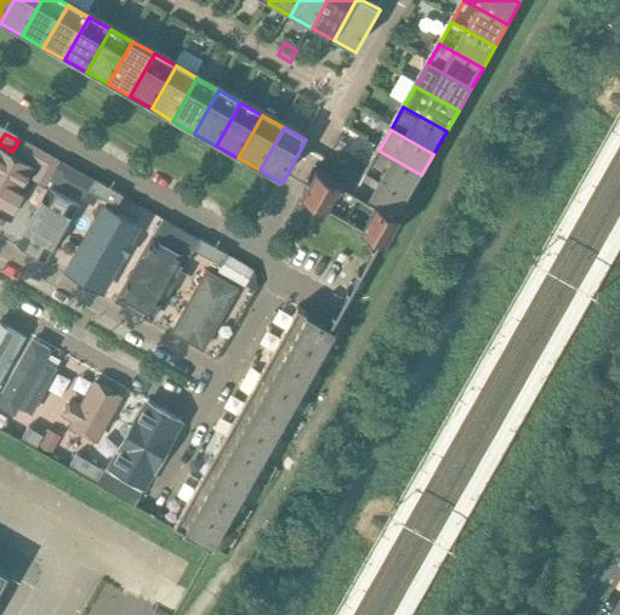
[(22,160),(52,177),(53,178),(61,166),(28,148),(22,160)]
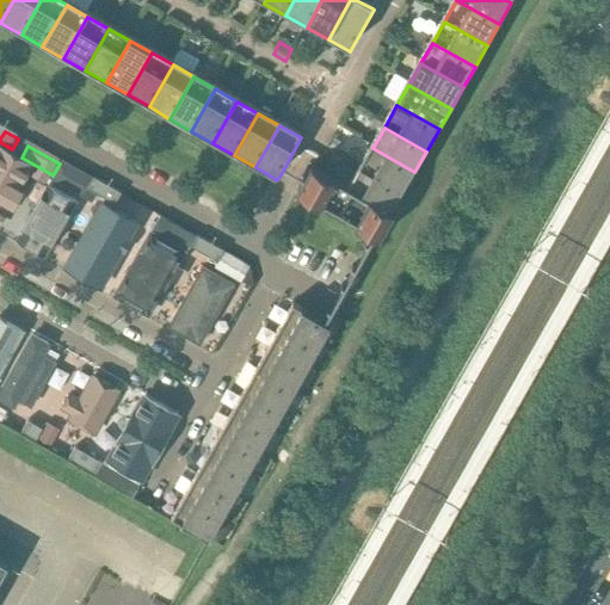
[(414,172),(373,148),(361,170),(402,193),(414,172)]
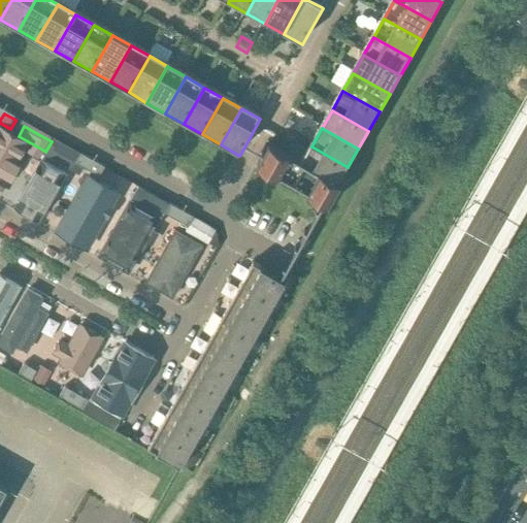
[(0,131),(0,196),(8,181),(12,184),(21,169),(17,167),(28,146),(0,131)]
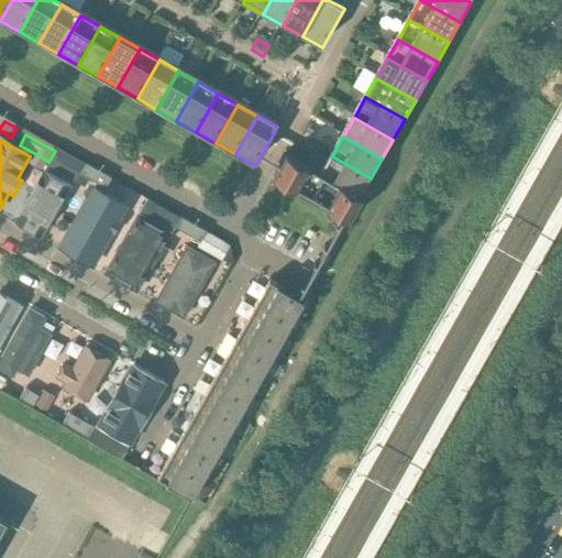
[(288,156),(282,168),(275,181),(297,193),(299,190),(301,193),(313,171),(288,156)]
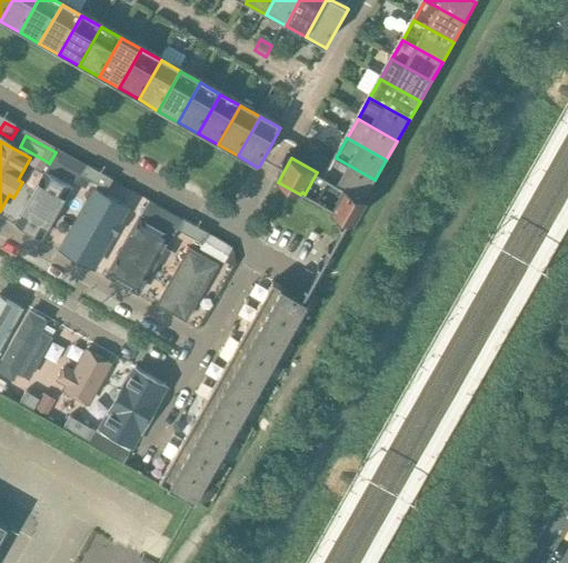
[(375,180),(336,158),(325,177),(342,187),(365,199),(375,180)]
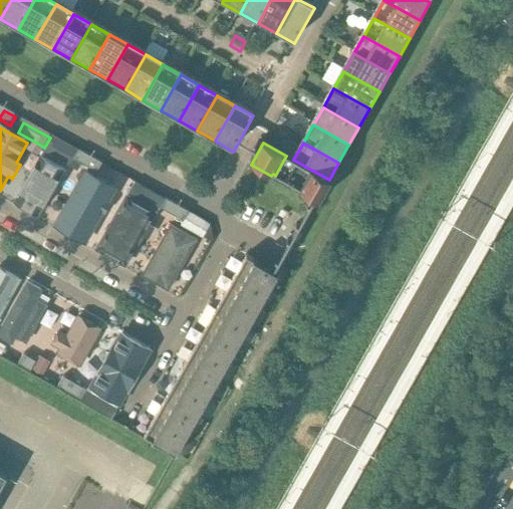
[(85,169),(91,160),(79,153),(74,162),(85,169)]
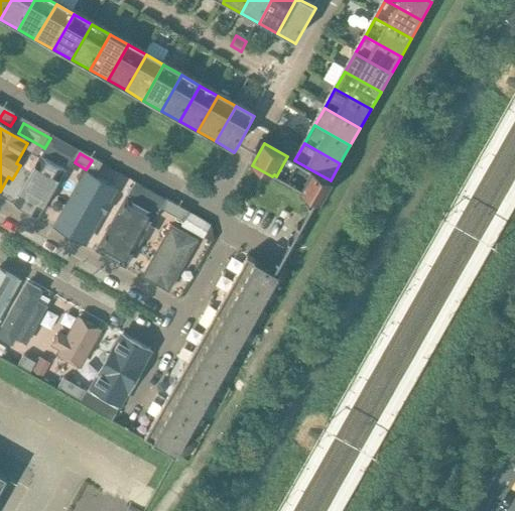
[(287,156),(276,176),(299,188),(310,169),(294,160),(287,156)]
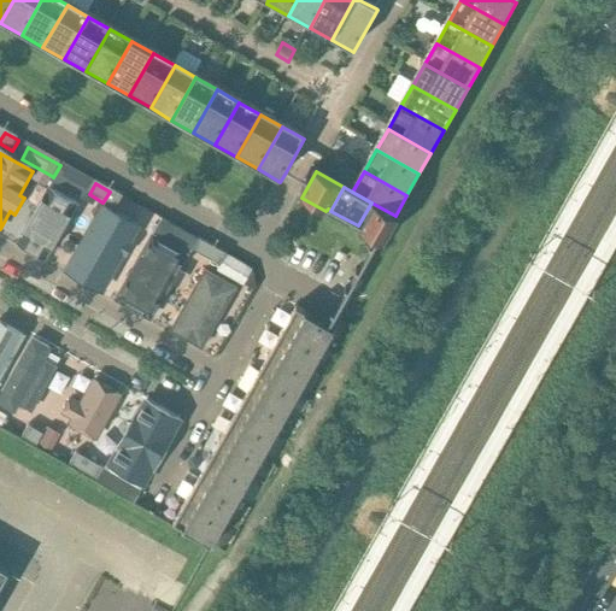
[(50,192),(18,247),(47,263),(77,207),(50,192)]
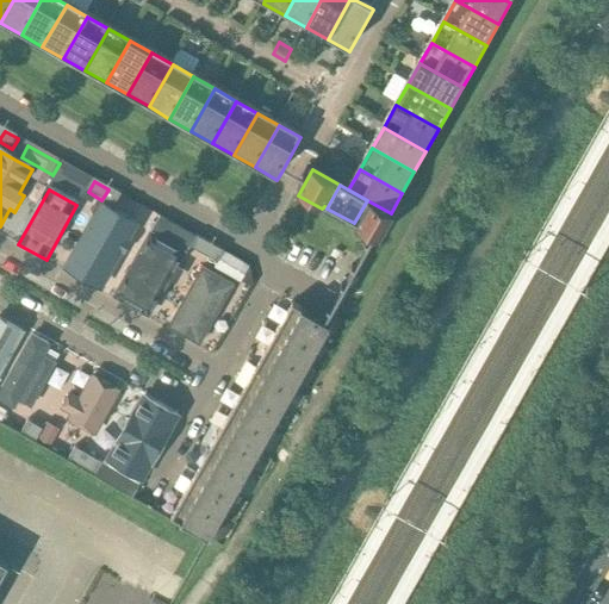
[(122,197),(109,190),(101,200),(116,209),(122,197)]
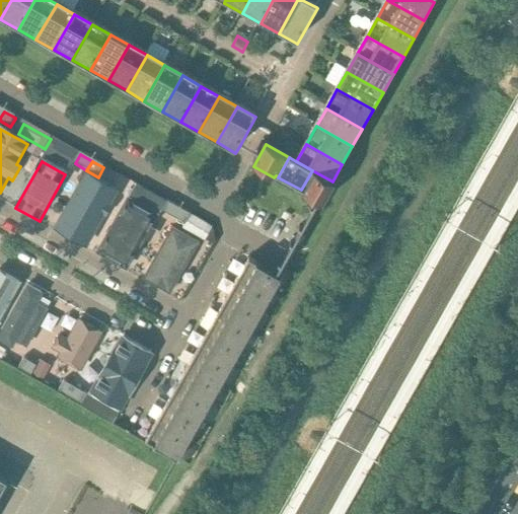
[(303,194),(323,206),(336,184),(333,181),(312,170),(301,190),(304,192),(303,194)]
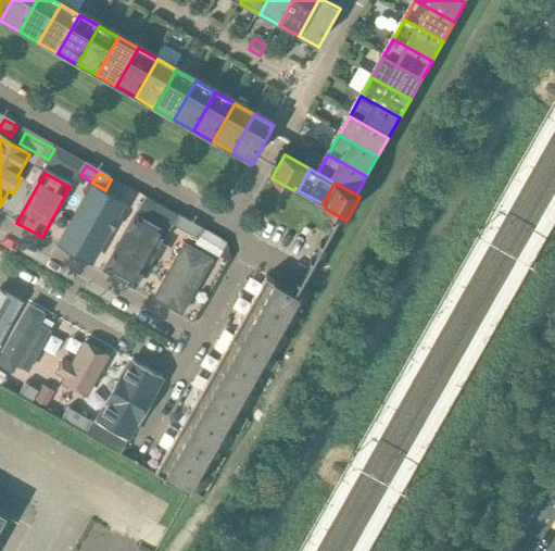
[(111,233),(113,234),(118,224),(116,223),(125,208),(95,190),(62,248),(92,265),(111,233)]
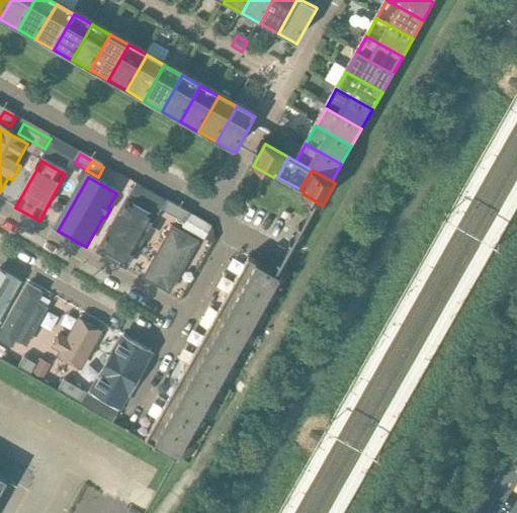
[(137,188),(130,201),(157,218),(159,219),(162,212),(167,204),(137,188)]
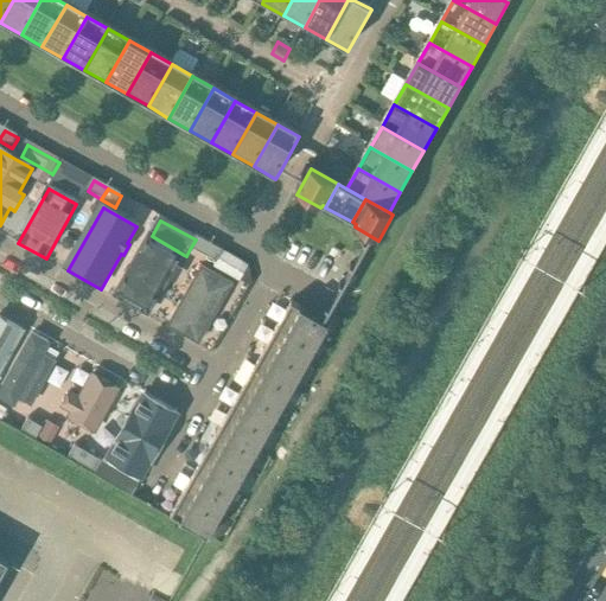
[(150,317),(184,255),(152,236),(151,236),(116,299),(150,317)]
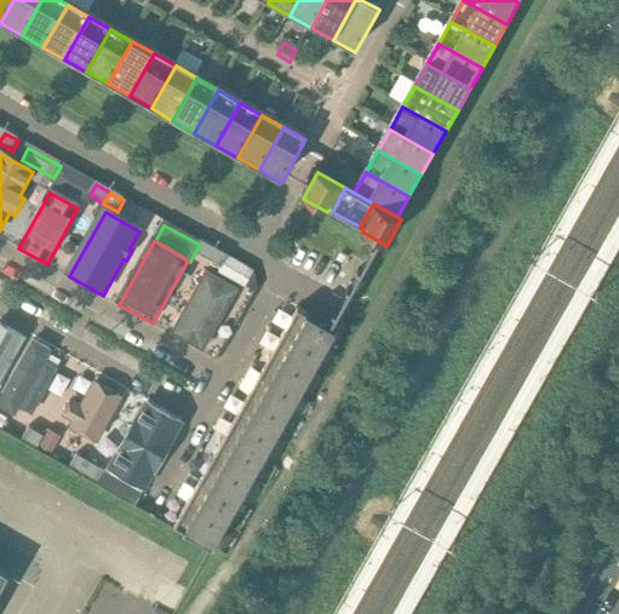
[(200,245),(194,254),(208,263),(215,252),(201,244),(200,245)]
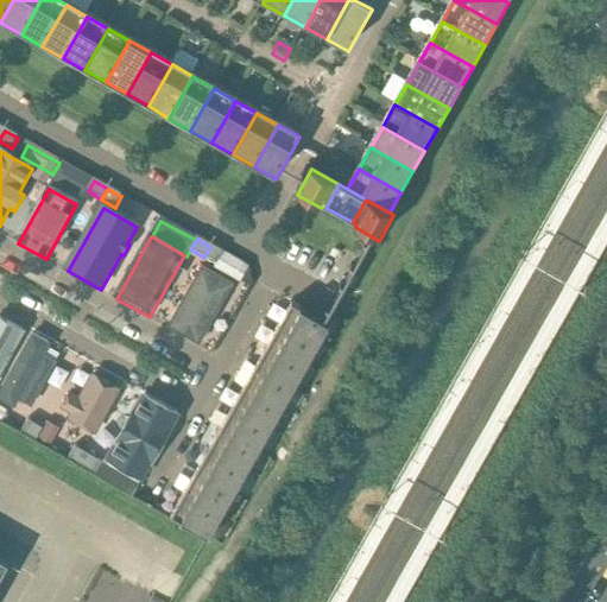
[(222,258),(223,255),(225,254),(210,247),(204,258),(217,266),(222,258)]
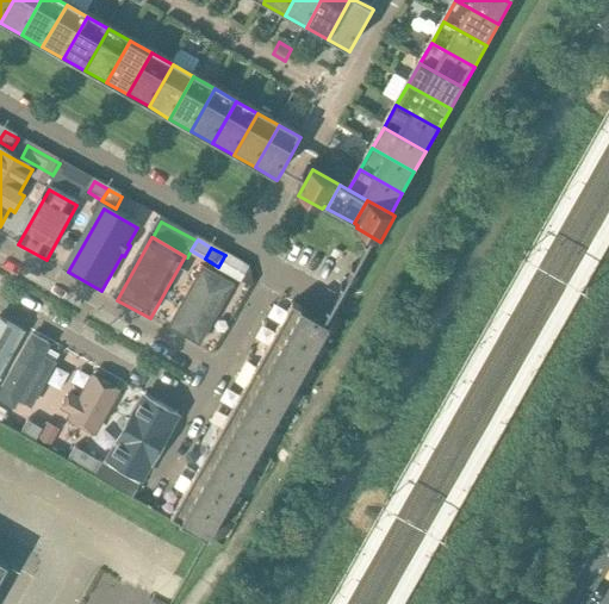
[(249,271),(224,256),(223,259),(218,267),(216,272),(241,286),(249,271)]
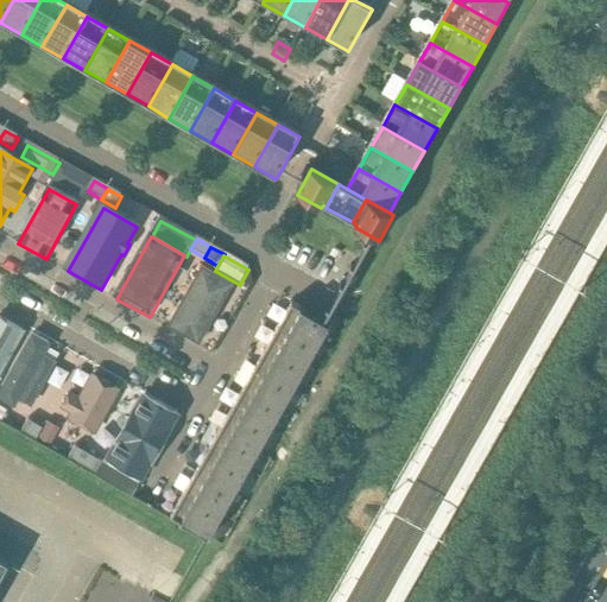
[(170,330),(200,347),(233,287),(203,271),(170,330)]
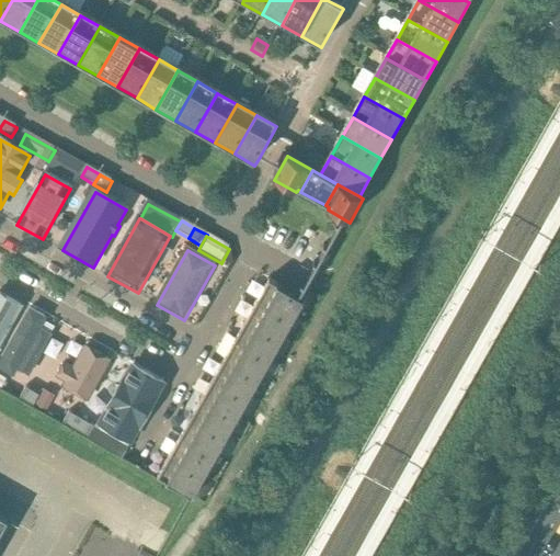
[(305,303),(295,297),(270,283),(158,479),(193,499),(305,303)]
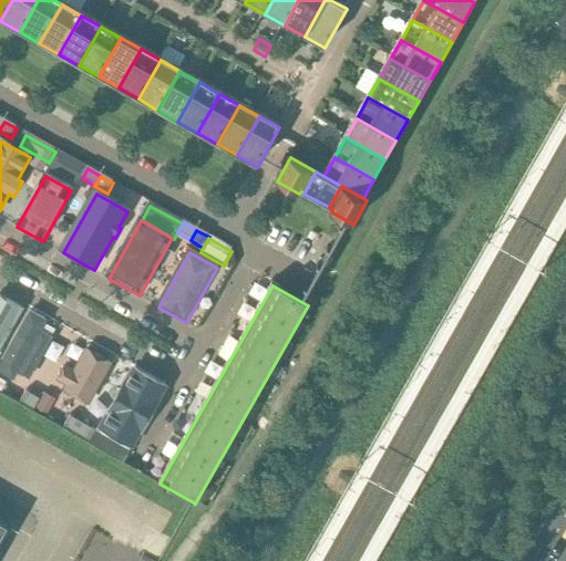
[(0,351),(22,312),(0,299),(0,351)]
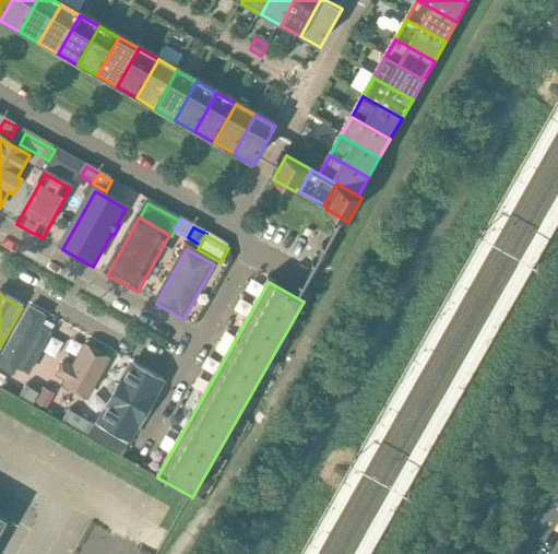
[(46,319),(31,311),(0,365),(0,368),(13,377),(19,368),(31,375),(52,337),(40,330),(46,319)]
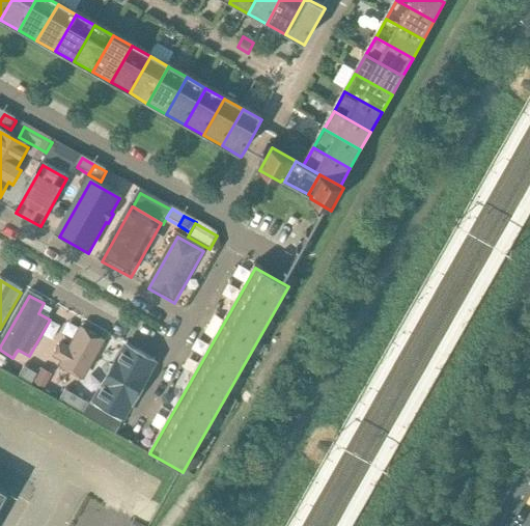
[(104,343),(82,331),(71,352),(62,348),(56,358),(63,363),(61,368),(84,381),(104,343)]
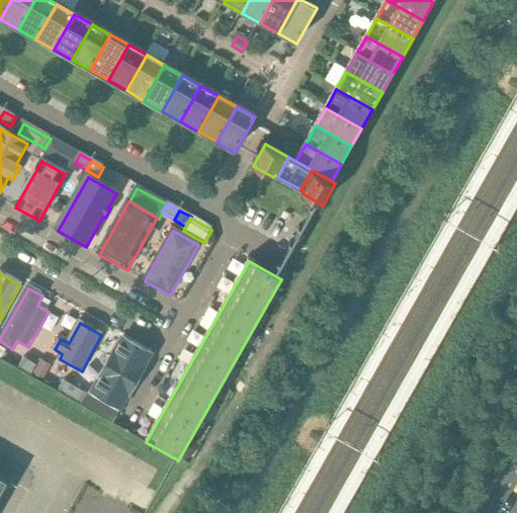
[(93,394),(121,410),(152,356),(122,340),(93,394)]
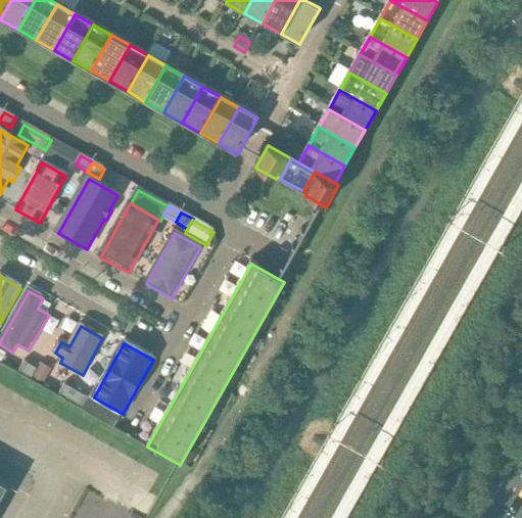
[(37,371),(25,364),(19,373),(32,380),(37,371)]
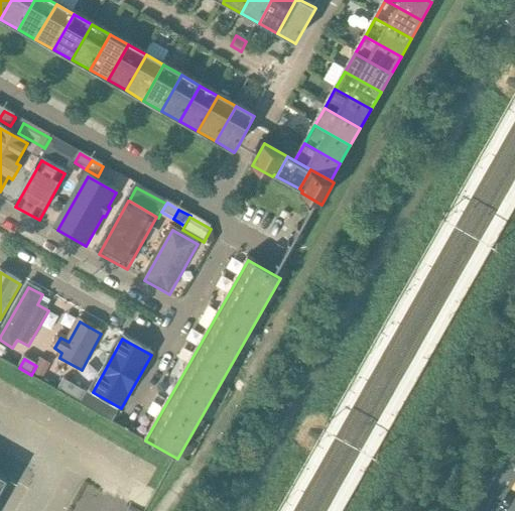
[(58,391),(71,398),(76,388),(63,381),(59,390),(58,391)]
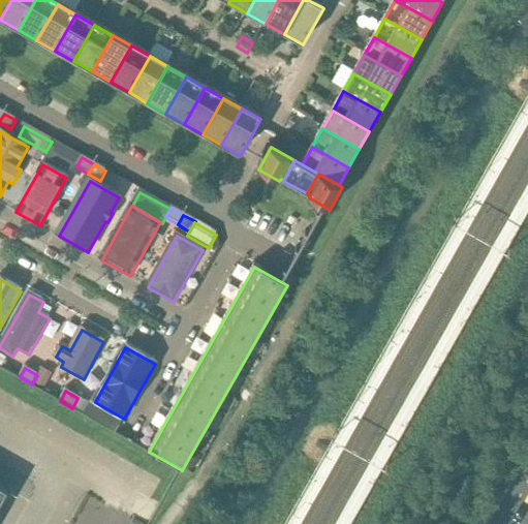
[(78,398),(72,408),(84,414),(90,405),(78,398)]
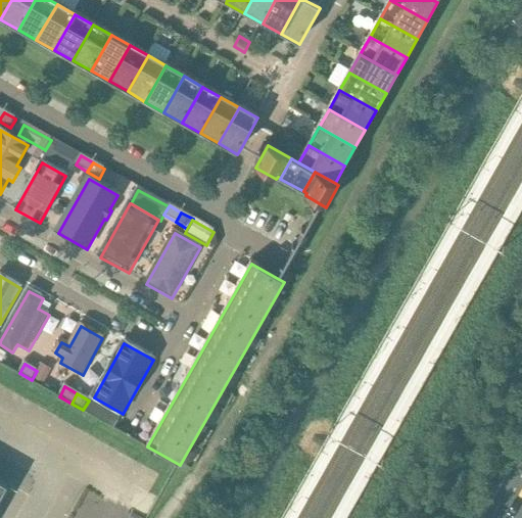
[(121,419),(120,418),(89,401),(83,410),(83,411),(114,429),(115,427),(121,419)]
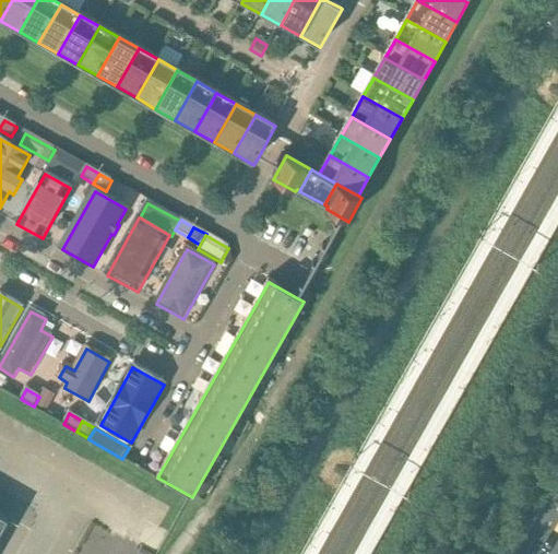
[(0,537),(9,521),(9,520),(0,515),(0,537)]
